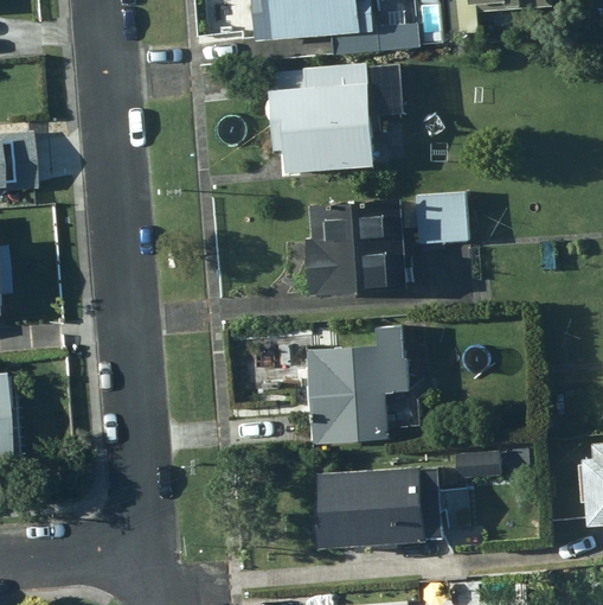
[(261,0),(264,39),(329,33),(331,53),(418,46),(416,24),(372,26),(370,0),(261,0)]
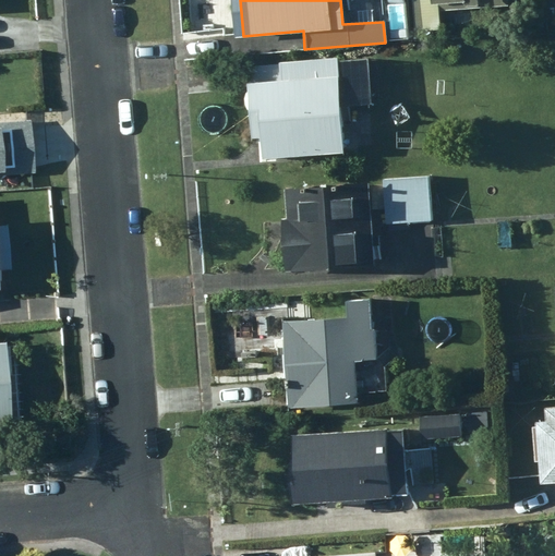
[(506,0),(432,0),(432,3),(438,3),(438,12),(507,5),(506,0)]
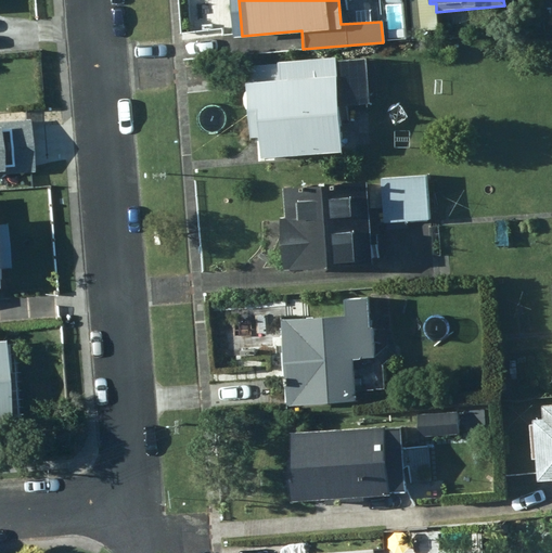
[(341,150),(334,58),(245,63),(251,139),(260,139),(261,155),(341,150)]
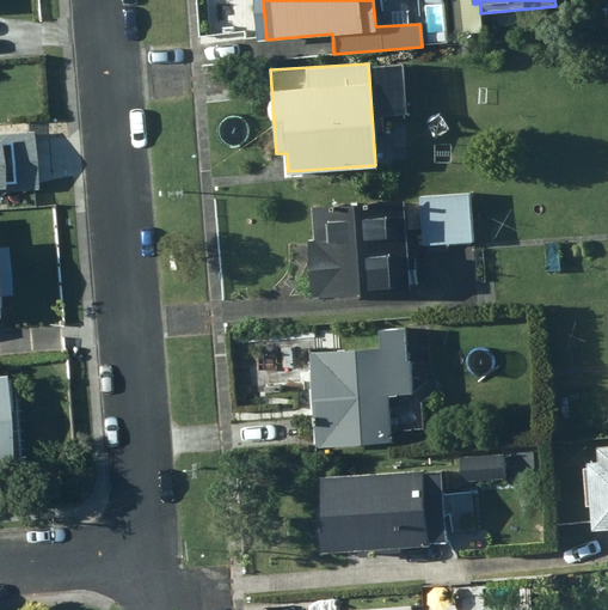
[(0,193),(25,191),(24,164),(23,144),(0,145),(0,193)]
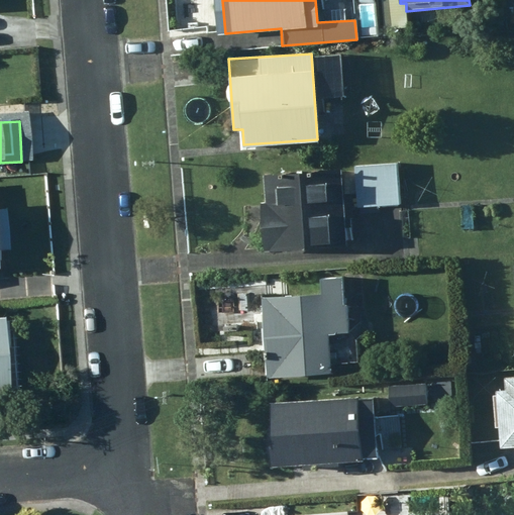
[(398,205),(396,164),(352,167),(356,208),(398,205)]
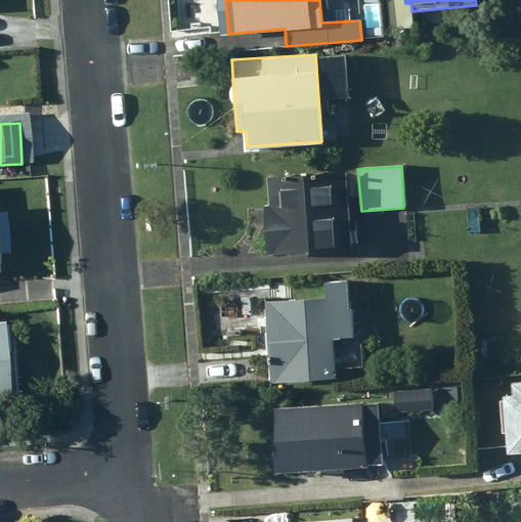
[(350,249),(345,170),(268,176),(269,207),(264,207),(267,255),(350,249)]
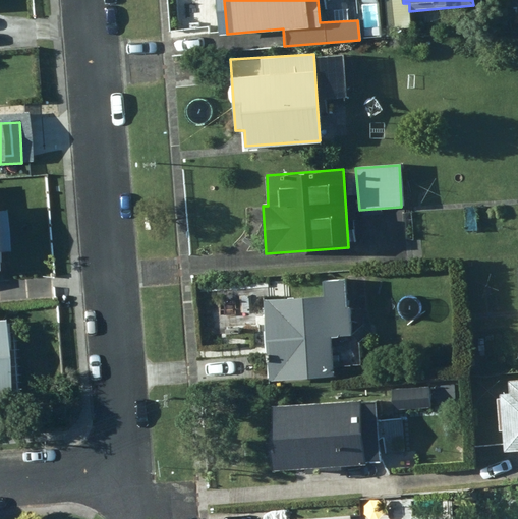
[(322,297),(264,300),(269,379),(332,375),(330,339),(352,337),(349,307),(343,307),(341,279),(320,280),(322,297)]
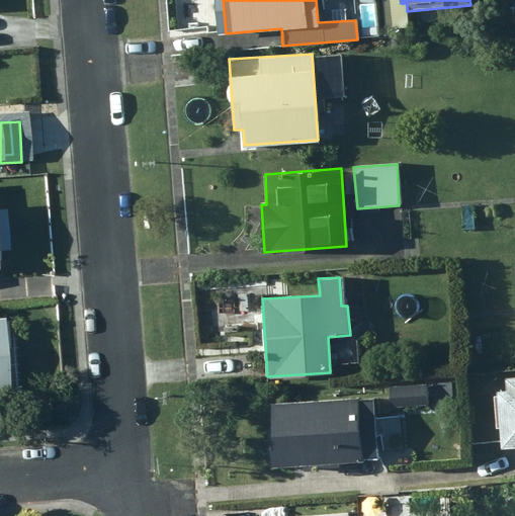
[(502,449),(514,447),(514,376),(506,378),(507,390),(497,391),(502,449)]
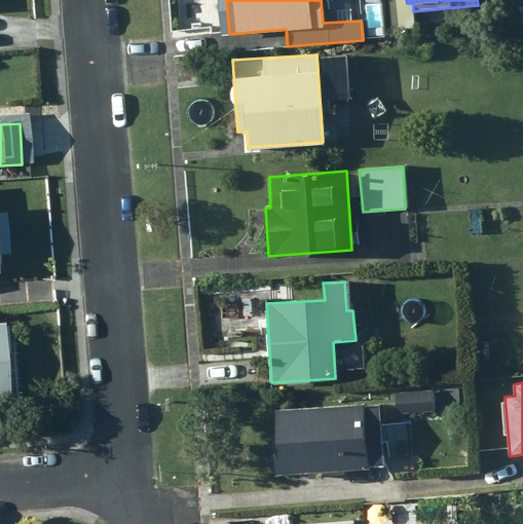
[(390,394),(390,415),(432,414),(432,394),(390,394)]
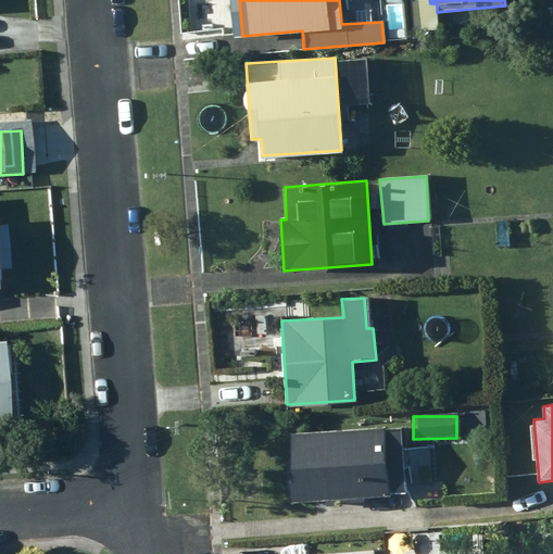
[(405,493),(400,428),(287,438),(292,503),(405,493)]
